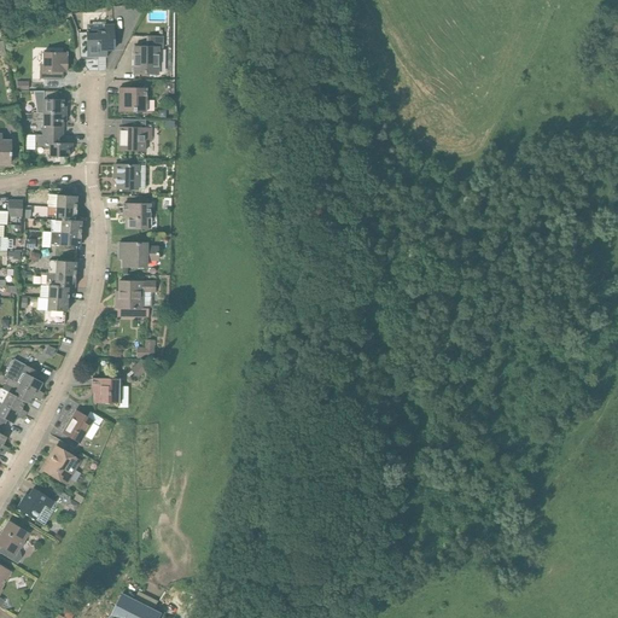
[(114,51),(114,39),(112,25),(104,25),(104,31),(87,33),(87,58),(99,57),(99,56),(106,54),(106,51),(114,51)]
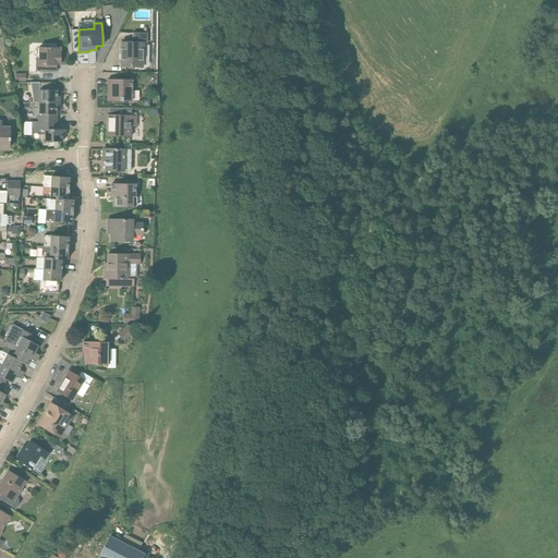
[(144,68),(144,45),(147,45),(147,33),(132,33),(132,43),(121,43),(121,67),(144,68)]
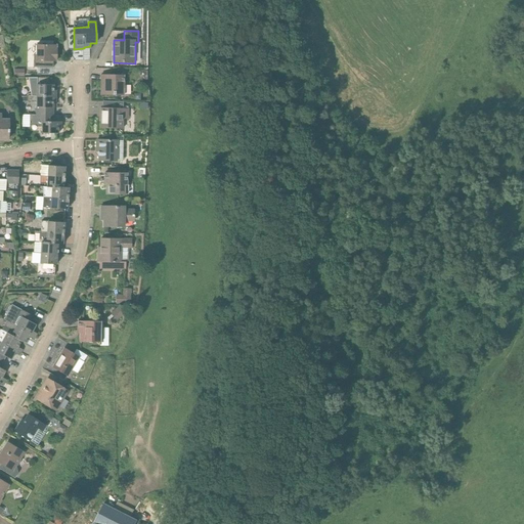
[(50,61),(56,61),(56,45),(36,45),(36,60),(34,60),(33,68),(50,68),(50,61)]
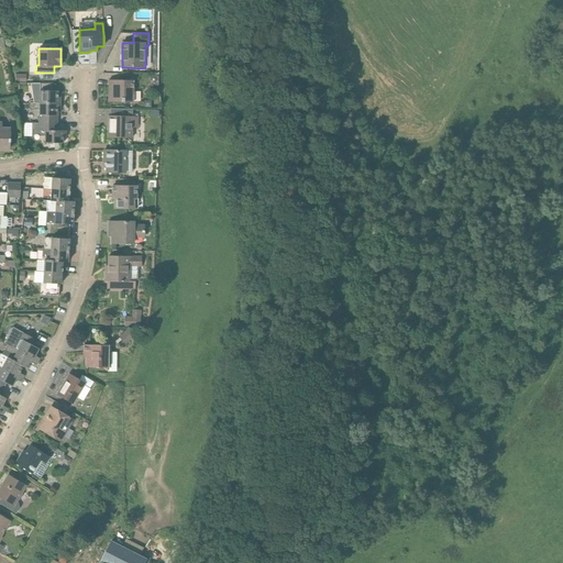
[(14,84),(26,84),(26,74),(15,74),(14,84)]
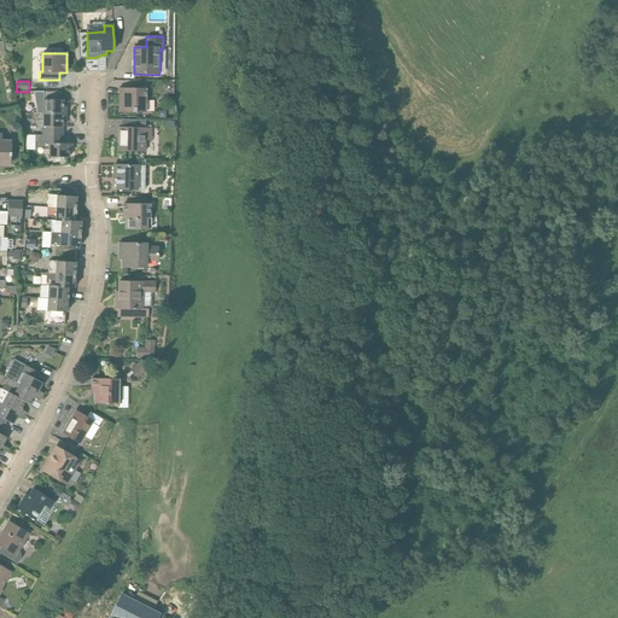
[(146,88),(132,88),(120,88),(120,112),(146,112),(146,88)]
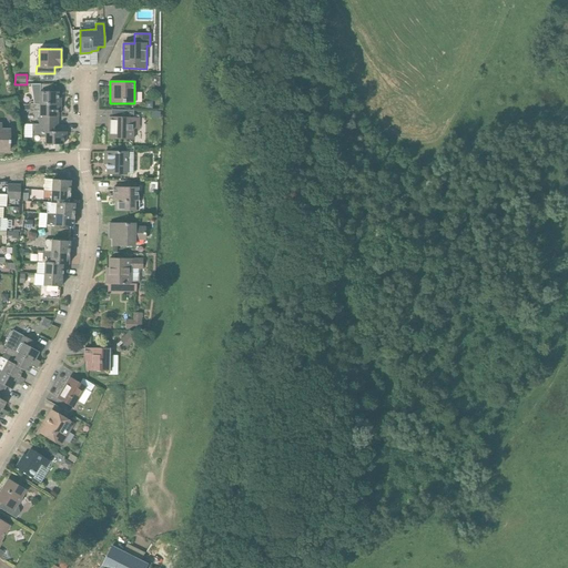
[(52,84),(40,84),(31,84),(31,90),(40,90),(40,103),(60,104),(60,99),(58,99),(58,92),(52,92),(52,84)]
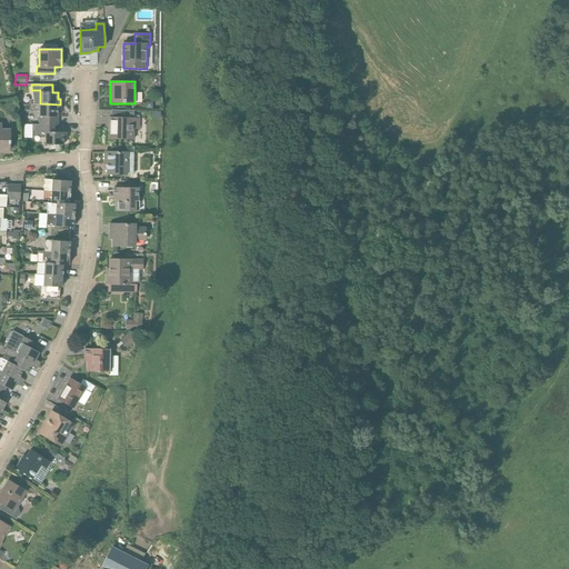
[(40,103),(40,105),(30,105),(30,106),(30,110),(40,111),(40,123),(58,125),(58,111),(60,111),(60,105),(40,103)]
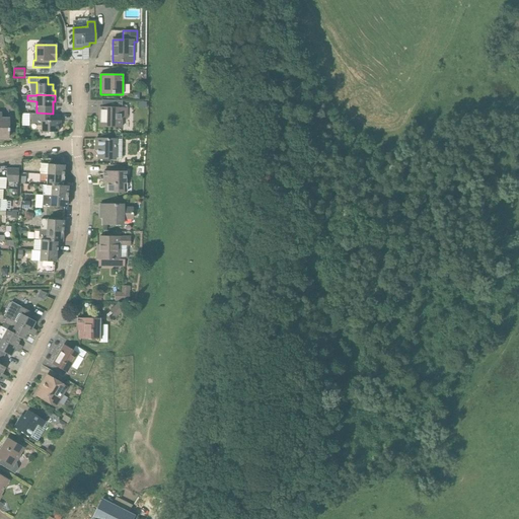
[(127,107),(109,107),(99,107),(99,128),(122,128),(123,119),(127,119),(127,107)]
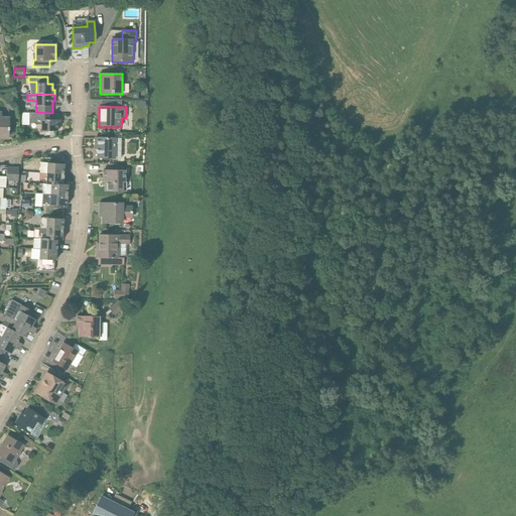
[(0,137),(8,138),(8,131),(9,118),(1,118),(1,113),(0,112),(0,137)]
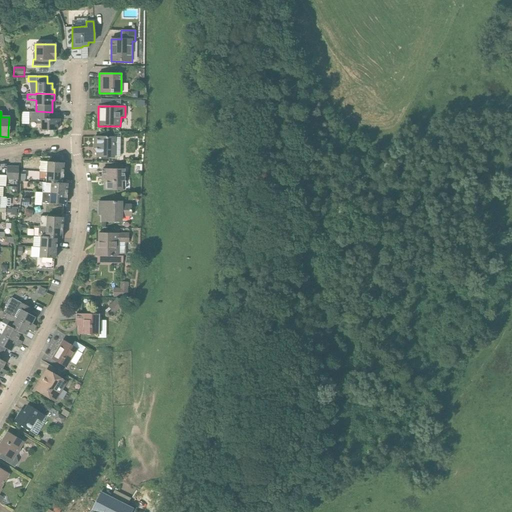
[(52,119),(52,112),(36,111),(36,112),(29,112),(29,122),(35,122),(38,124),(41,124),(41,130),(57,131),(57,125),(59,125),(59,119),(52,119)]
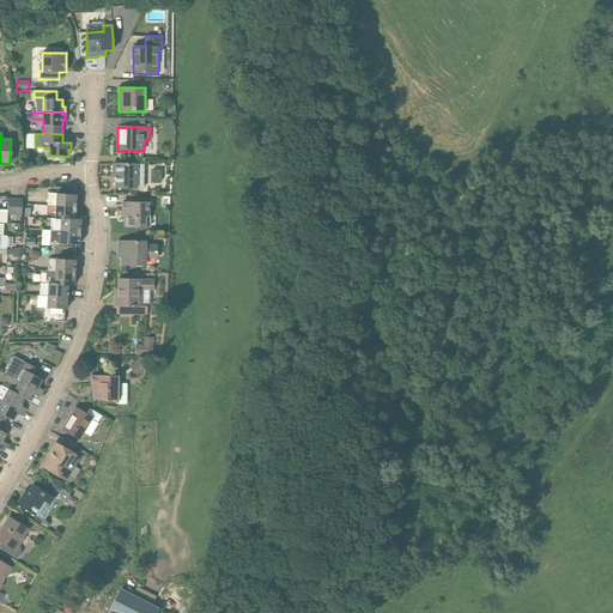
[(138,165),(125,164),(113,164),(113,178),(115,178),(114,188),(137,188),(138,165)]
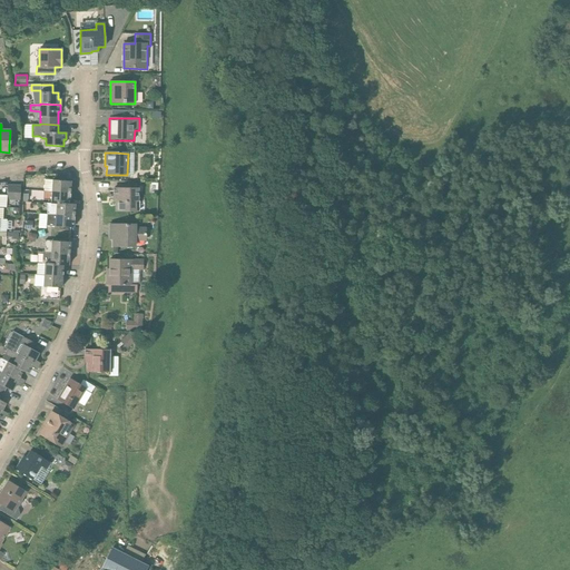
[(70,193),(70,182),(52,180),(51,192),(70,193)]
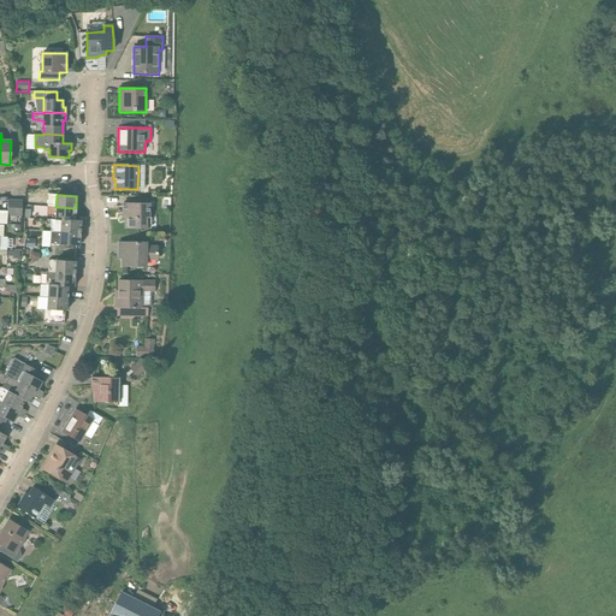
[(150,205),(135,205),(123,205),(123,213),(125,213),(125,229),(149,229),(150,205)]
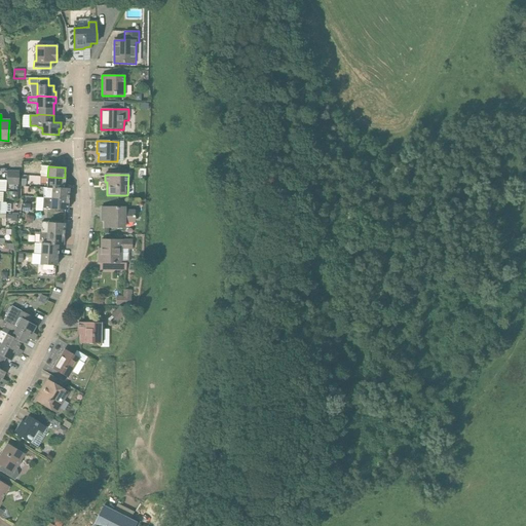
[(64,188),(65,178),(47,177),(47,187),(64,189),(64,188)]
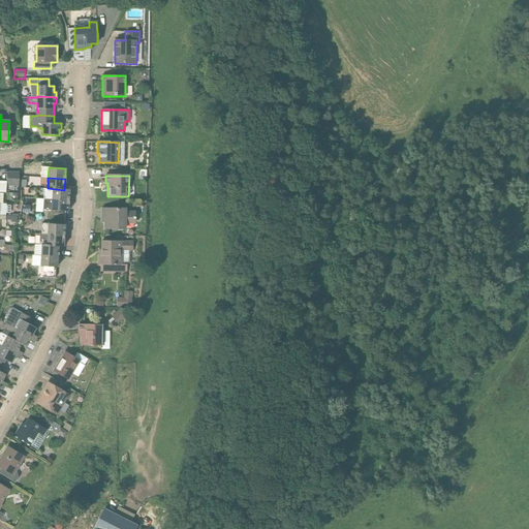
[(64,189),(64,190),(48,188),(44,188),(43,198),(68,200),(69,189),(64,189)]
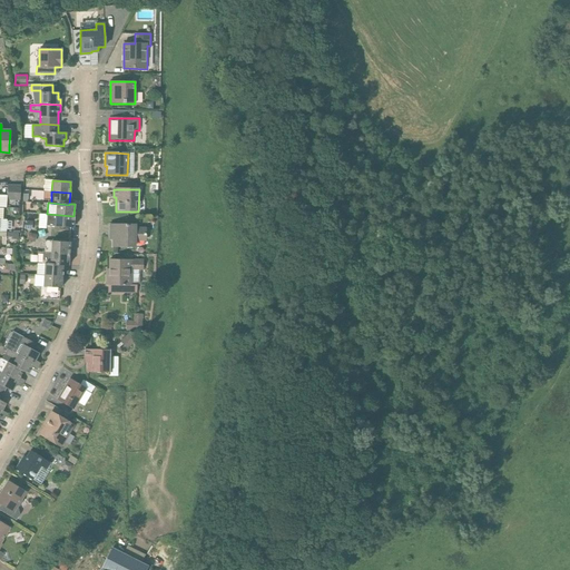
[(72,228),(74,216),(47,214),(46,226),(72,228)]
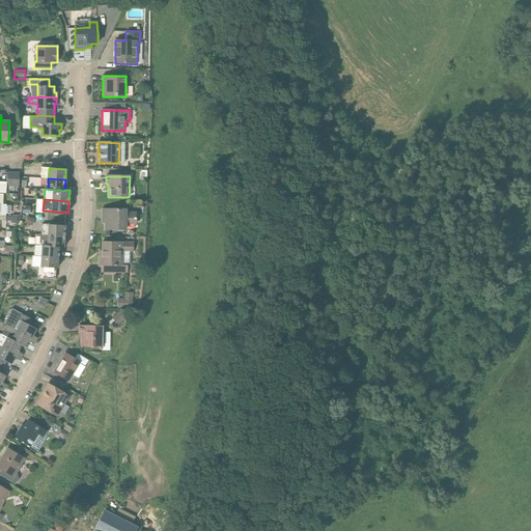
[(22,214),(29,215),(30,206),(23,205),(22,214)]
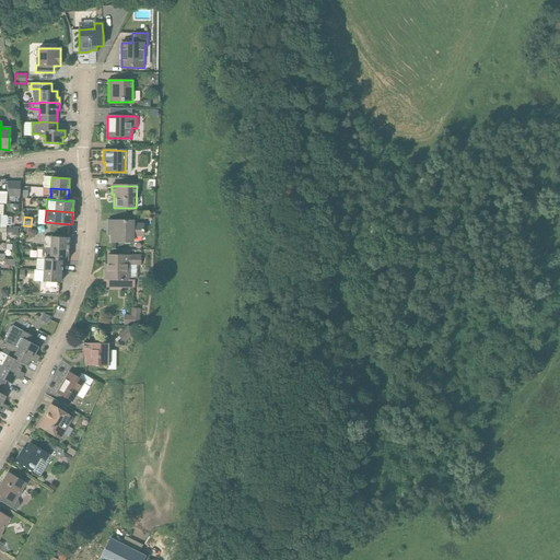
[(133,221),(119,221),(108,221),(108,235),(111,235),(111,243),(121,243),(133,242),(133,237),(143,237),(143,235),(143,226),(143,223),(133,223),(133,221)]
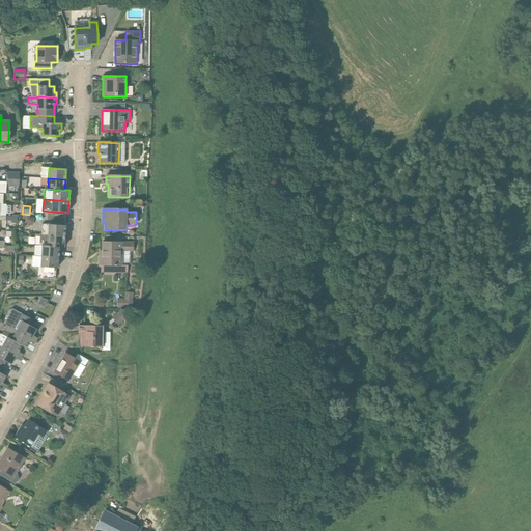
[(25,223),(32,225),(34,218),(27,216),(25,223)]
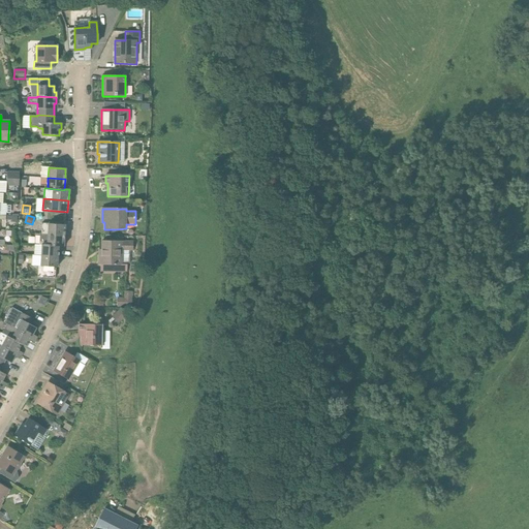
[(64,236),(65,225),(42,223),(41,234),(64,236)]
